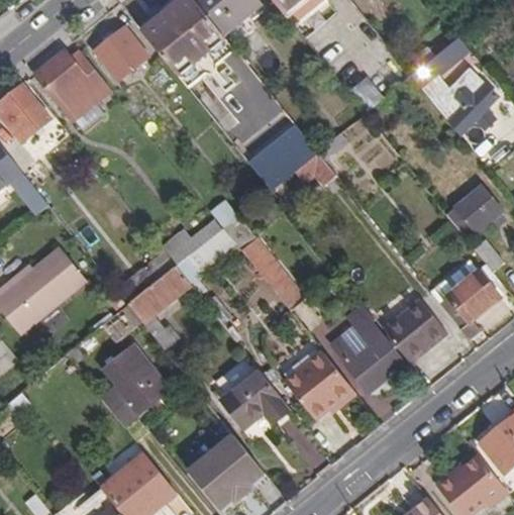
[(167,0),(136,24),(142,31),(177,3),(174,0),(167,0)]
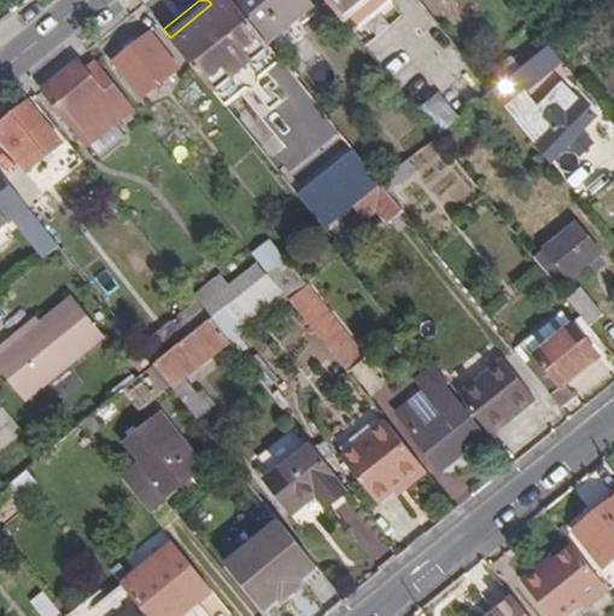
[(216,0),(211,4),(265,69),(280,58),(264,39),(234,0),(216,0)]
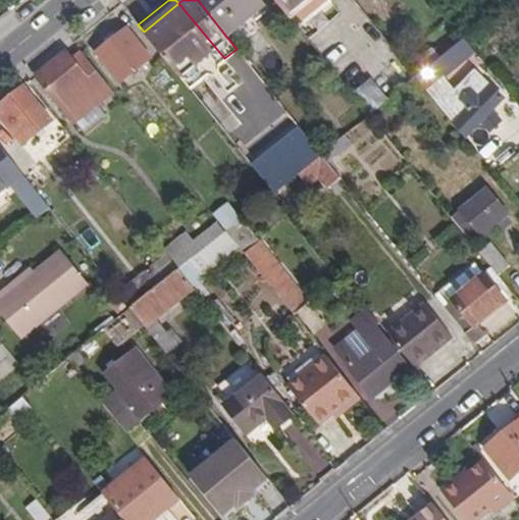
[(198,0),(223,33),(262,2),(260,0),(198,0)]
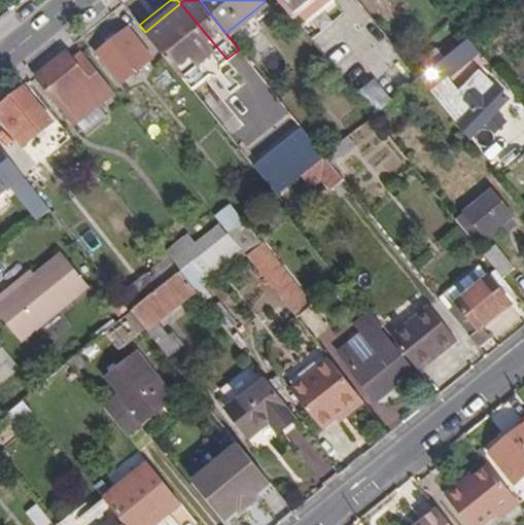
[(279,0),(298,24),(326,0),(279,0)]
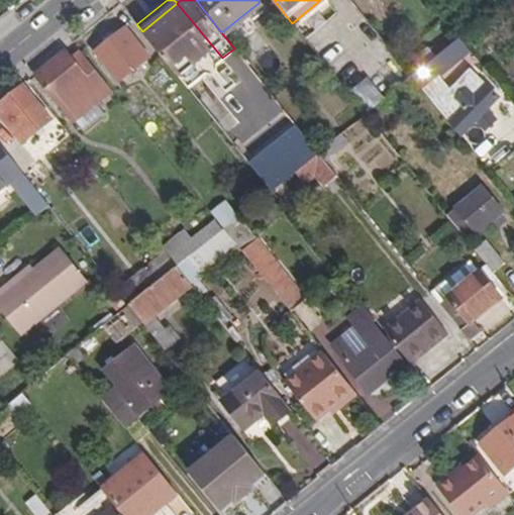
[(501,16),(513,7),(507,0),(505,0),(495,8),(501,16)]
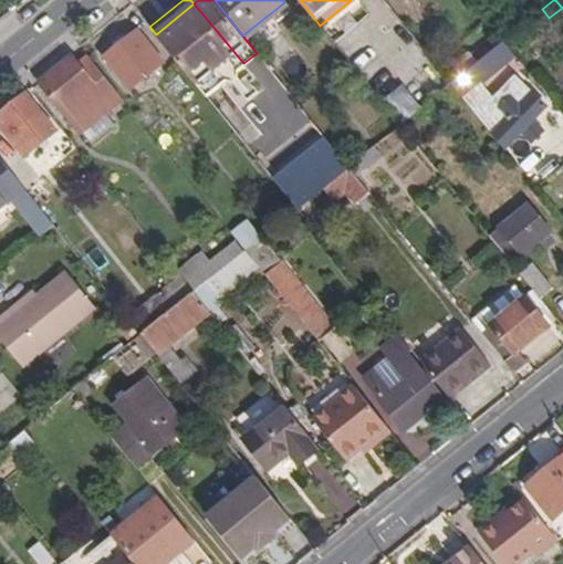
[(156,34),(205,94),(243,63),(194,3),(156,34)]
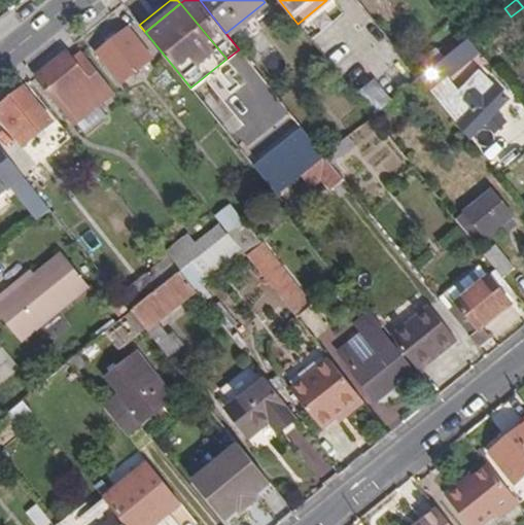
[(150,55),(128,26),(95,51),(118,80),(150,55)]
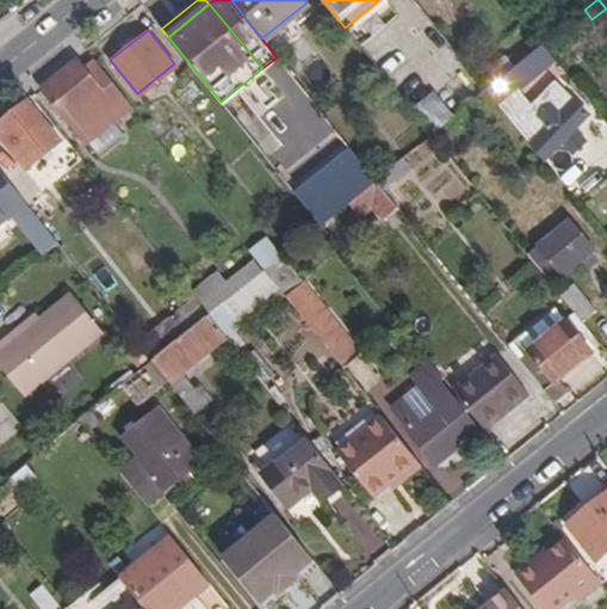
[(484,87),(539,157),(563,135),(570,145),(582,136),(573,125),(586,115),(553,77),(527,100),(516,87),(552,56),(540,42),(484,87)]
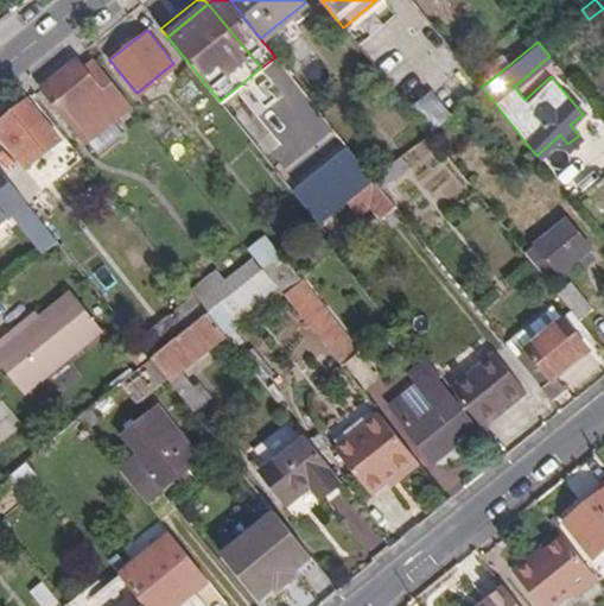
[(84,139),(128,103),(90,58),(83,65),(76,58),(43,84),(50,95),(84,139)]
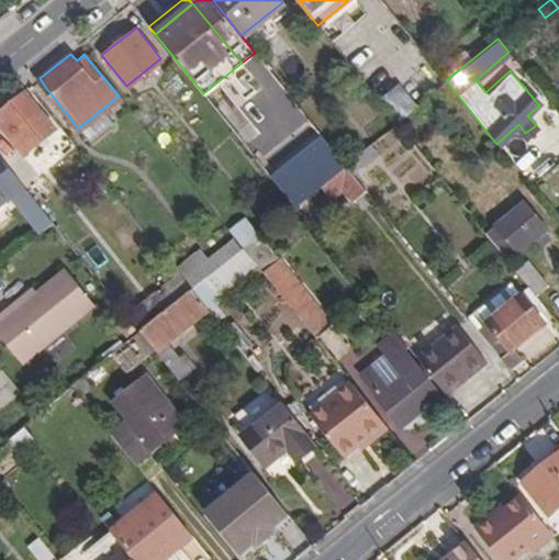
[(405,89),(392,88),(378,100),(395,122),(417,104),(405,89)]
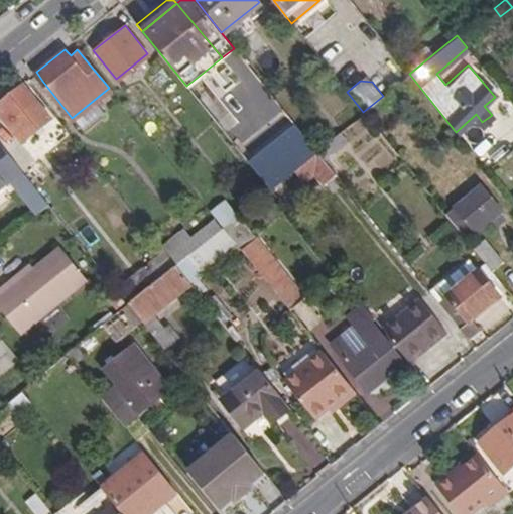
[(0,117),(2,120),(0,122),(0,146),(5,152),(50,116),(22,84),(0,101),(0,106),(1,107),(0,108),(0,117)]
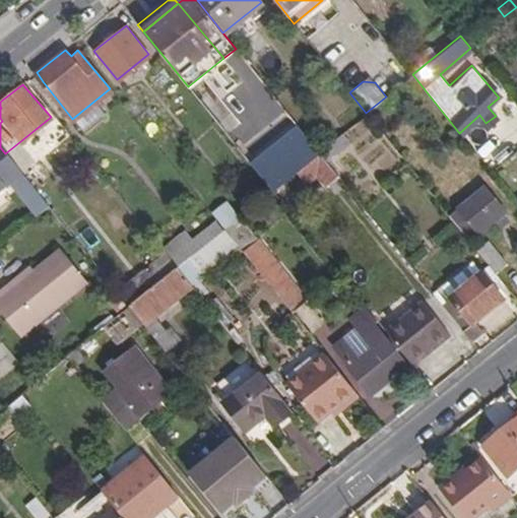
[(278,138),(302,165),(318,151),(296,124),(278,138)]
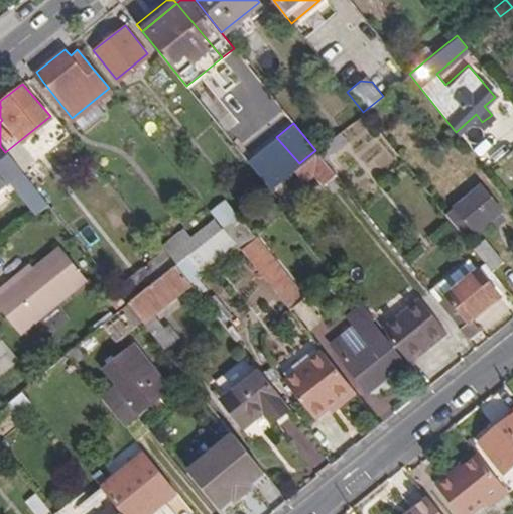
[(315,150),(323,159),(347,140),(340,131),(315,150)]
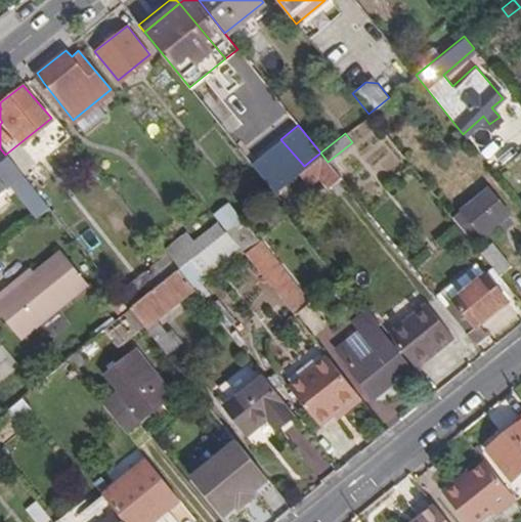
[(250,164),(272,191),(296,173),(304,166),(280,139),(250,164)]
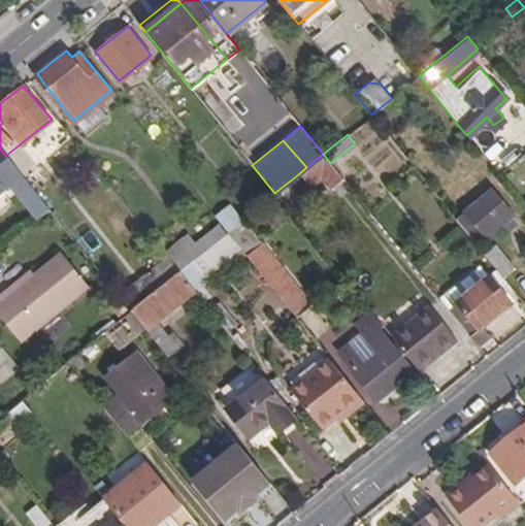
[(0,190),(21,173),(5,156),(0,150),(0,190)]
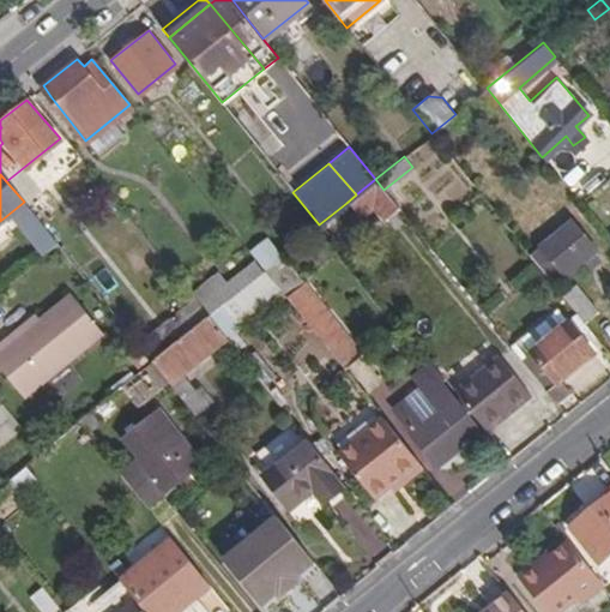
[(356,195),(346,203),(358,219),(373,207),(384,220),(399,208),(384,190),(375,179),(356,195)]
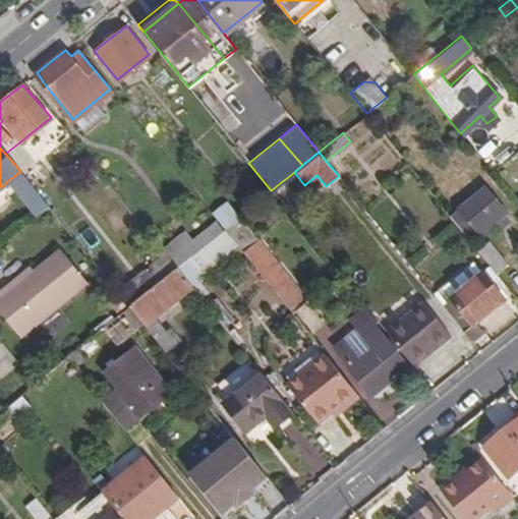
[(241,215),(264,195),(252,182),(246,187),(244,185),(228,198),(241,215)]
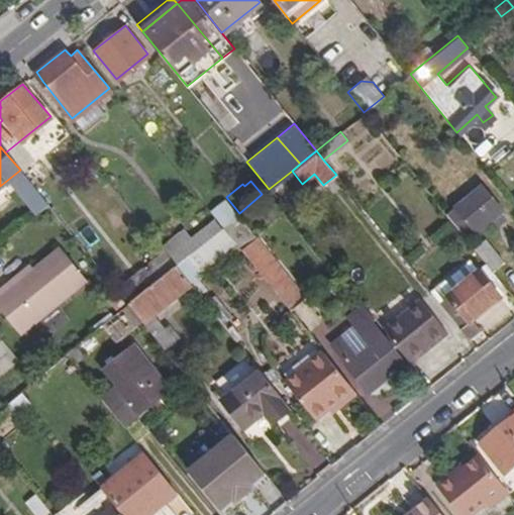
[(445,213),(466,240),(493,219),(497,225),(505,219),(500,213),(501,212),(480,186),(445,213)]
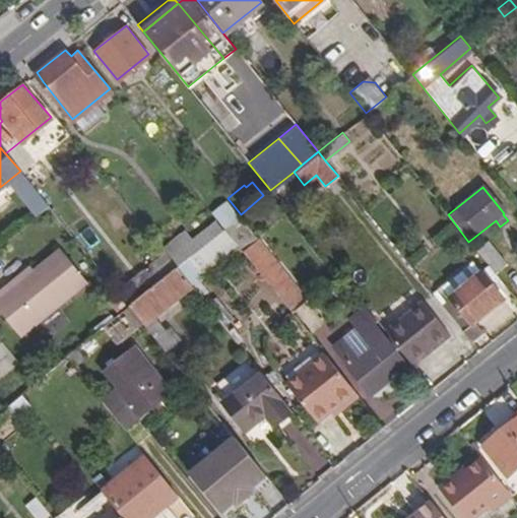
[(223,228),(291,312),(305,300),(239,216),(223,228)]
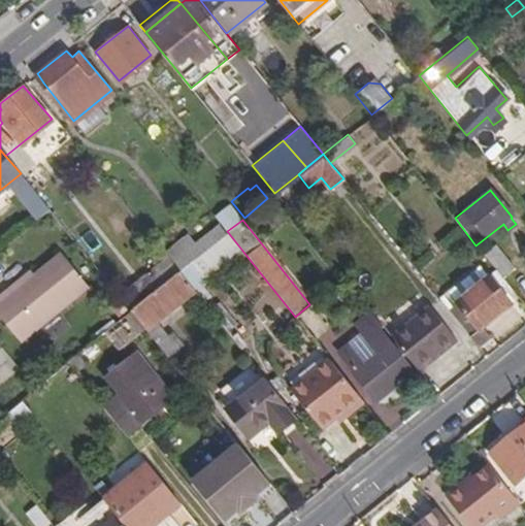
[(163,253),(178,270),(201,253),(186,235),(163,253)]
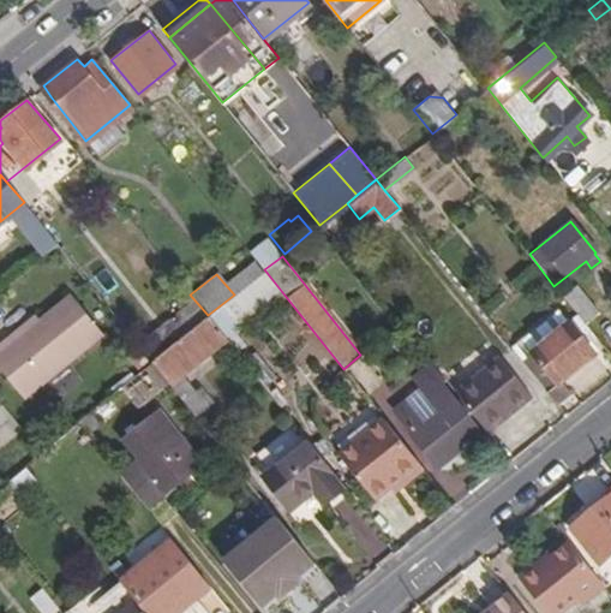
[(577,315),(583,322),(597,311),(576,285),(563,297),(577,315)]
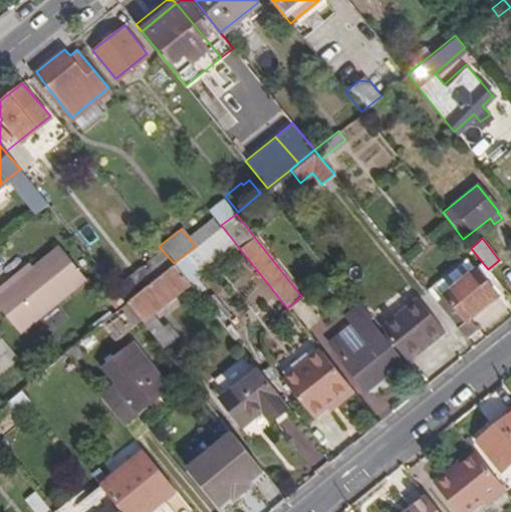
[(8,284),(5,281),(0,284),(0,307),(18,329),(82,275),(56,243),(31,264),(8,284)]
